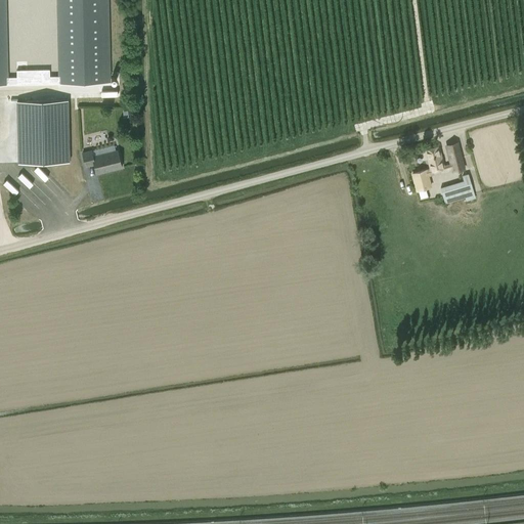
[(0,0),(0,84),(8,84),(6,0),(0,0)]
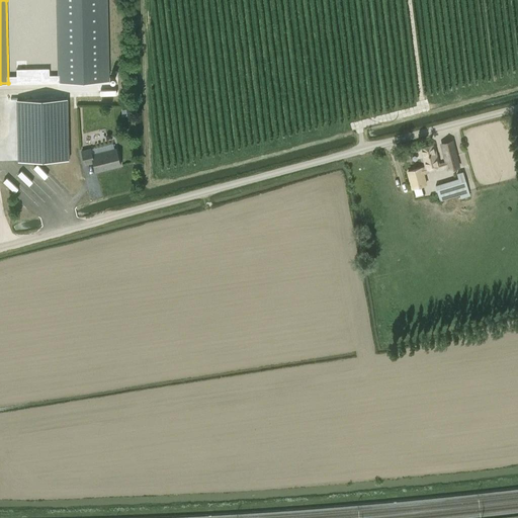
[(56,0),(58,82),(109,81),(107,0),(56,0)]
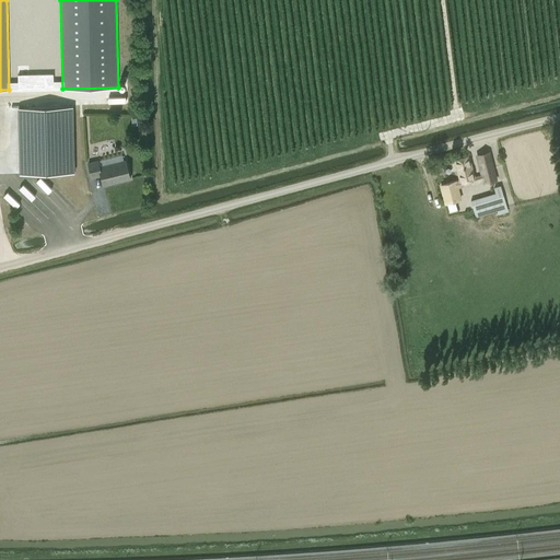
[(73,107),(28,107),(28,126),(50,126),(50,173),(72,173),(73,107)]
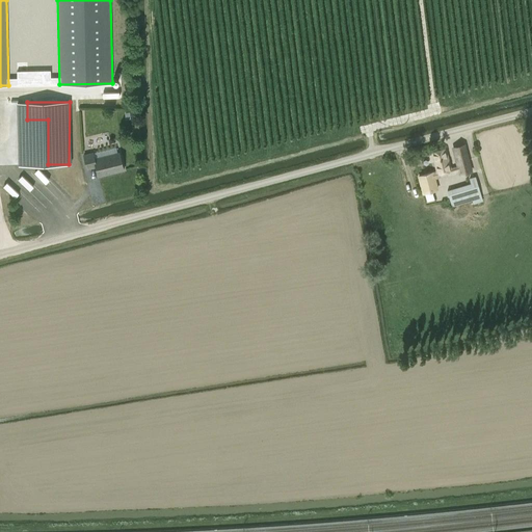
[(464,145),(453,149),(459,174),(472,171),(464,145)]
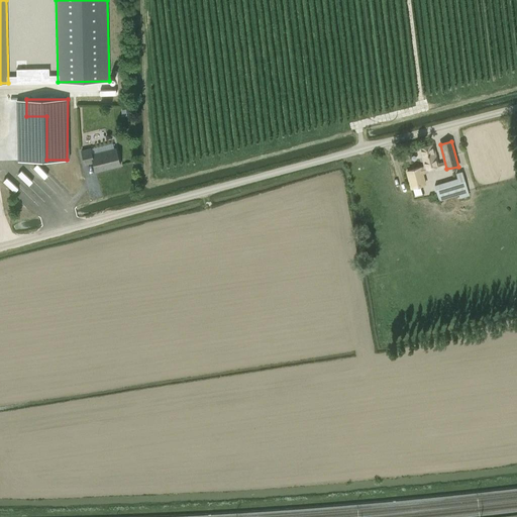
[(432,144),(419,148),(424,167),(426,173),(435,170),(434,166),(438,165),(437,163),(432,144)]
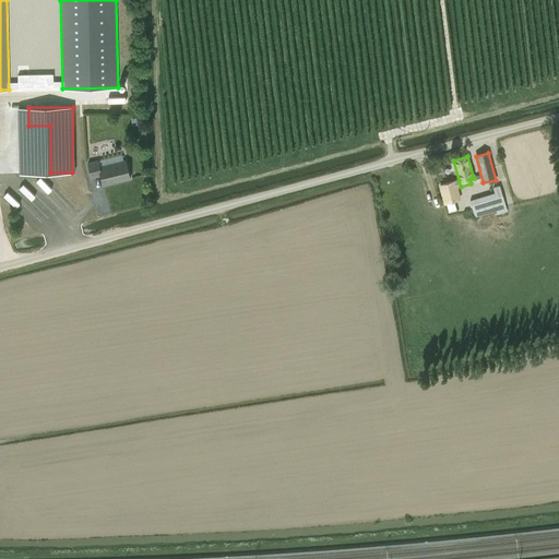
[(125,159),(99,167),(98,159),(86,162),(92,178),(99,176),(103,186),(130,178),(125,159)]
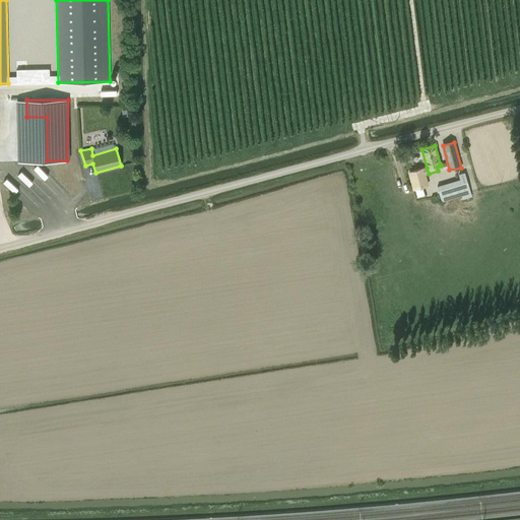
[(428,184),(425,175),(424,169),(408,173),(413,188),(428,184)]
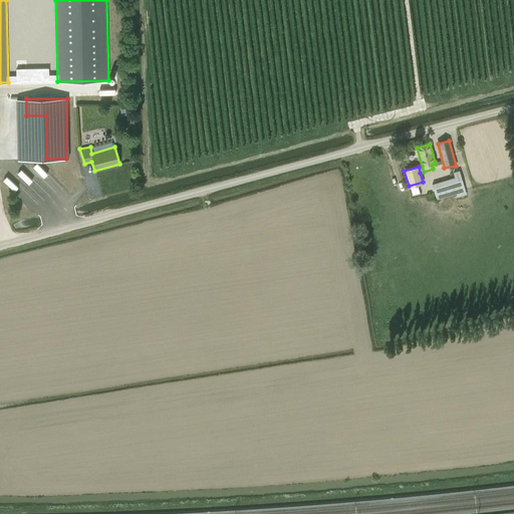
[(454,177),(432,184),(437,199),(457,194),(458,197),(466,194),(459,170),(453,172),(454,177)]
